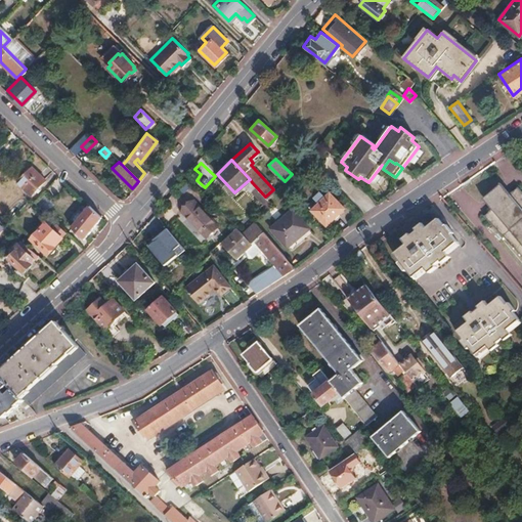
[(30,193),(44,178),(31,165),(15,180),(30,193)]
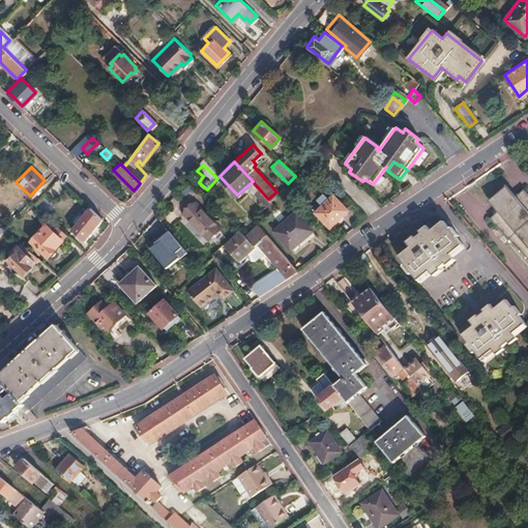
[(504,183),(486,199),(495,210),(492,213),(527,255),(527,205),(517,193),(514,195),(504,183)]
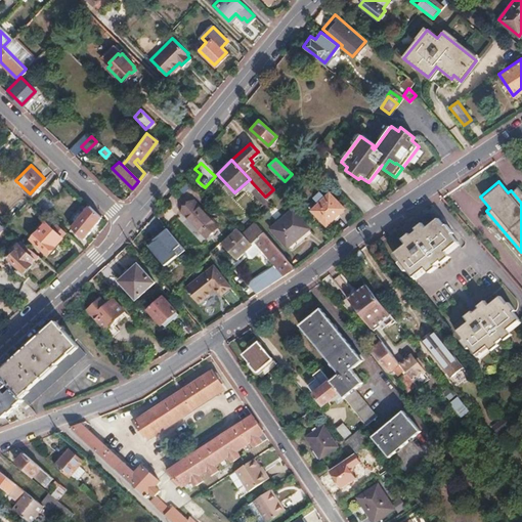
[(252,182),(248,186),(262,202),(266,198),(265,197),(252,182)]
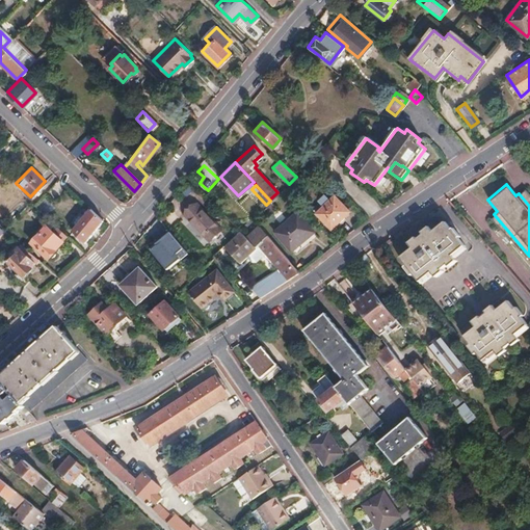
[(333,194),(315,212),(329,227),(348,210),(333,194)]
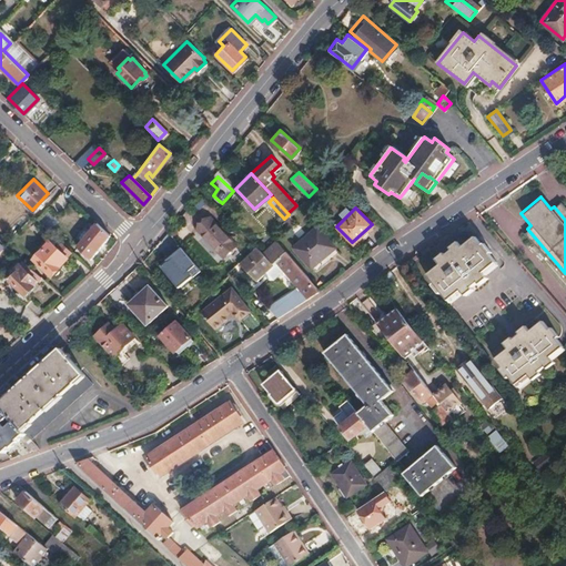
[(37,220),(41,225),(50,215),(46,211),(37,220)]
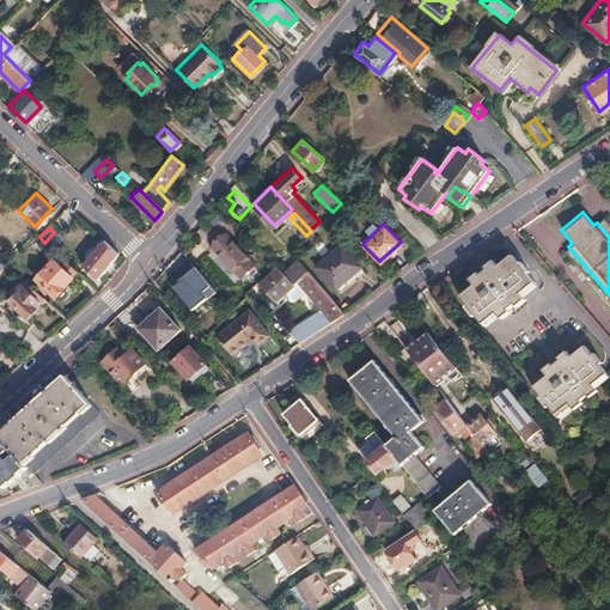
[(223,227),(208,241),(231,264),(244,251),(223,227)]
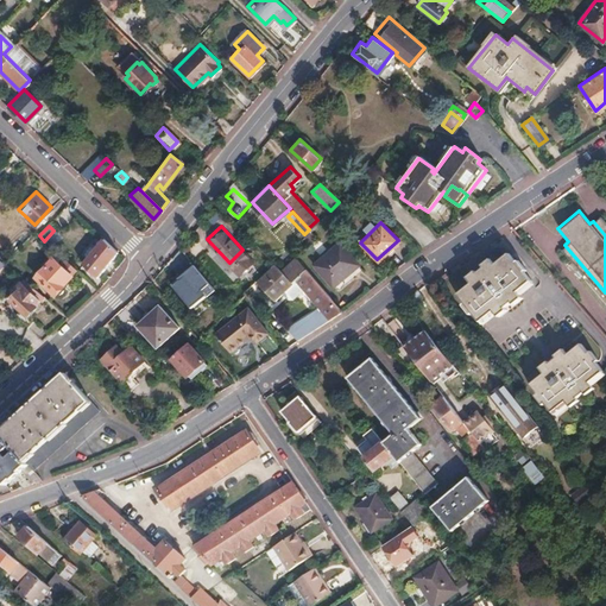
[(92,248),(106,263),(117,251),(102,238),(92,248)]
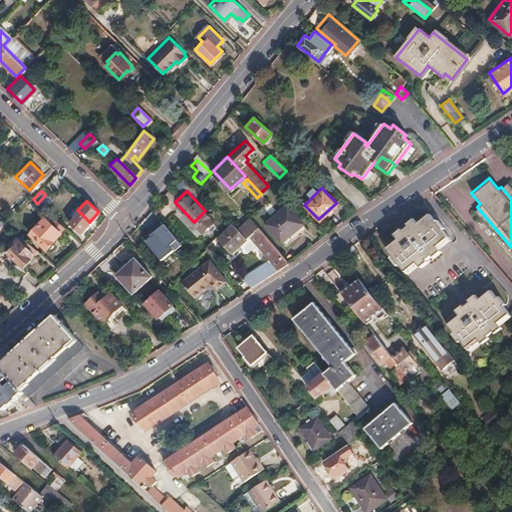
[(286,204),(264,223),(280,241),(287,236),(286,234),(300,221),(286,204)]
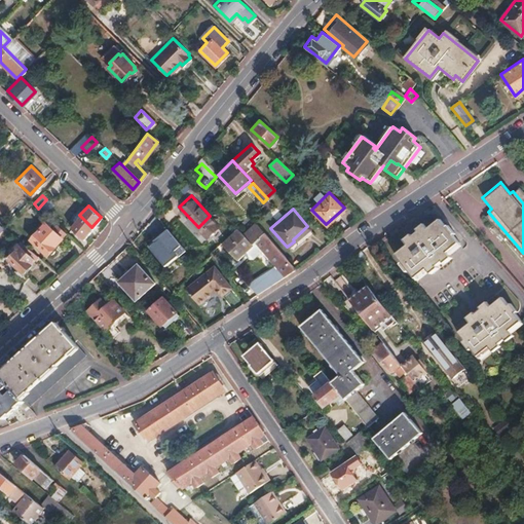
[(79,215),(74,221),(69,226),(81,237),(91,227),(79,215)]
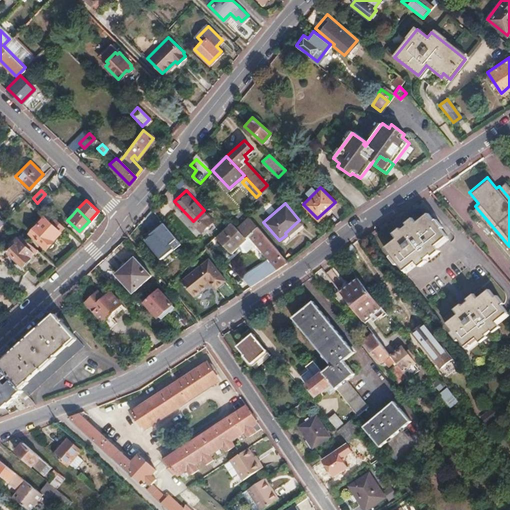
[(204,210),(193,221),(198,227),(210,216),(204,210)]
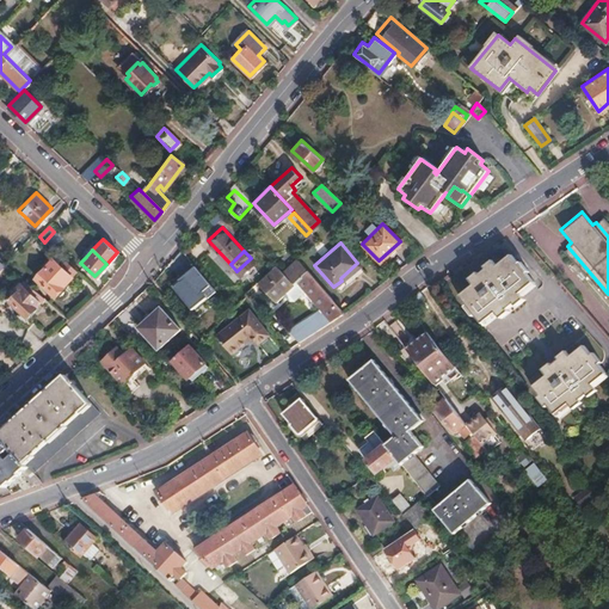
[(472,283),(457,294),(465,303),(463,305),(471,314),(473,313),(480,323),(494,311),(499,317),(508,311),(505,308),(512,302),(515,305),(523,297),(518,291),(531,281),(524,272),(527,270),(520,260),(517,263),(510,253),(496,264),(491,258),(483,264),(485,268),(478,272),(475,270),(467,277),(472,283)]
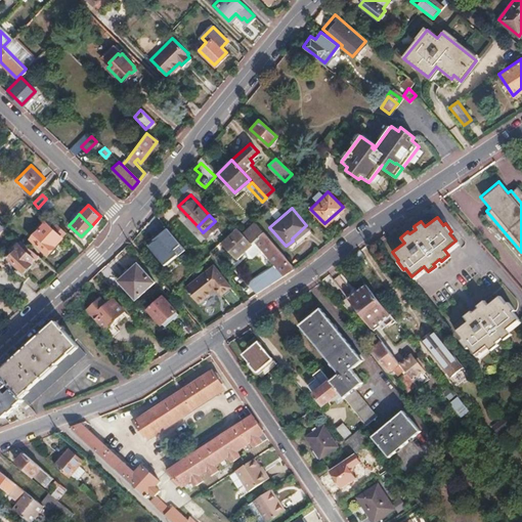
[(27,234),(47,254),(66,232),(51,219),(47,224),(41,219),(27,234)]
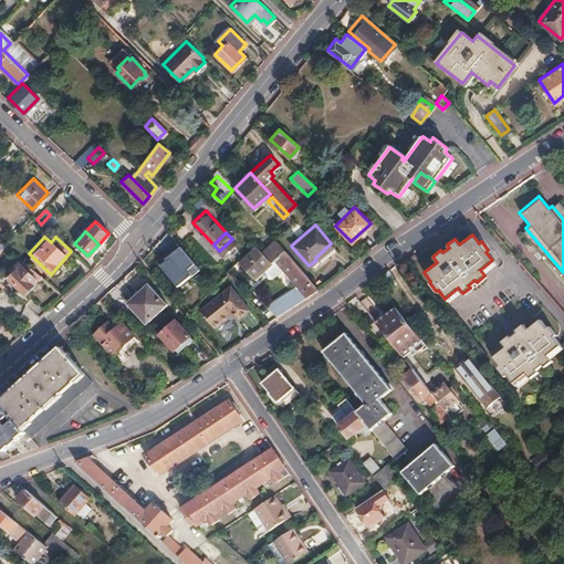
[(274,238),(261,251),(271,261),(273,259),(284,249),(274,238)]
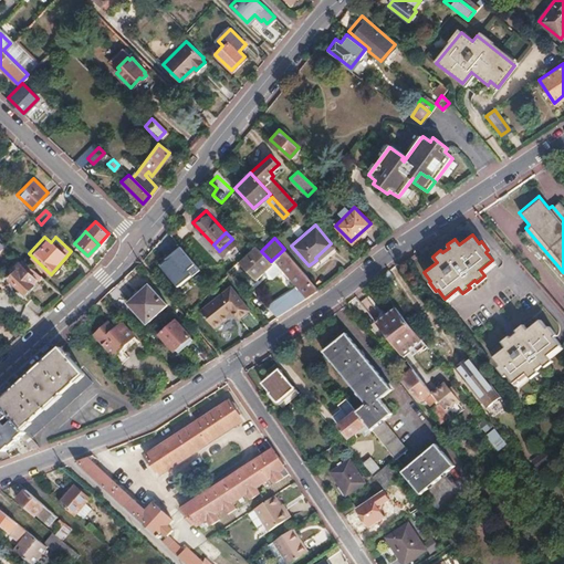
[(197,268),(177,244),(156,263),(176,286),(197,268)]
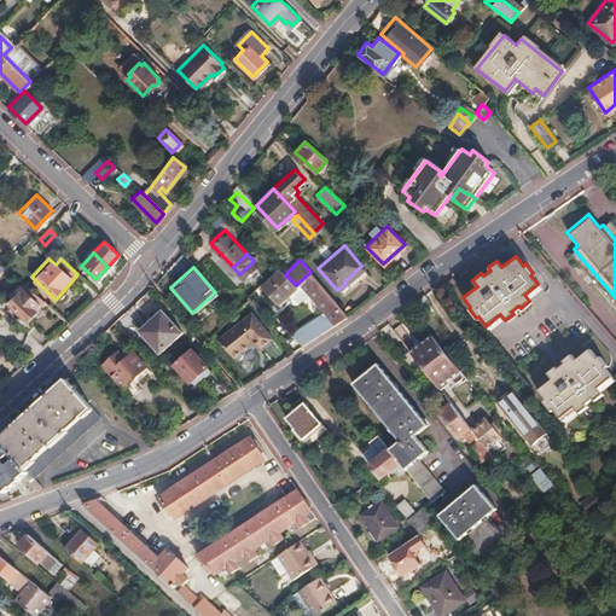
[(278,267),(259,285),(277,303),(296,285),(285,274),(278,267)]
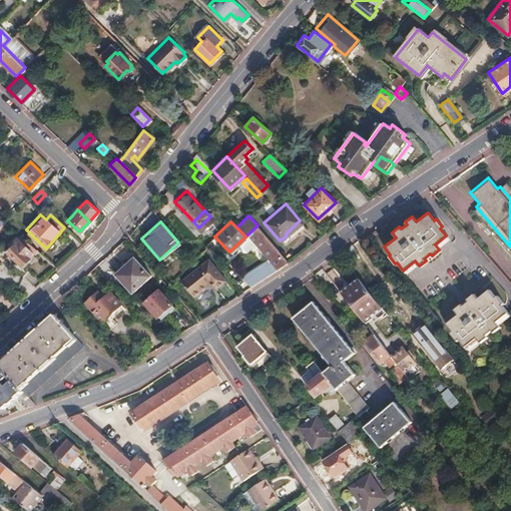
[(258,225),(247,234),(269,259),(277,268),(288,261),(258,225)]
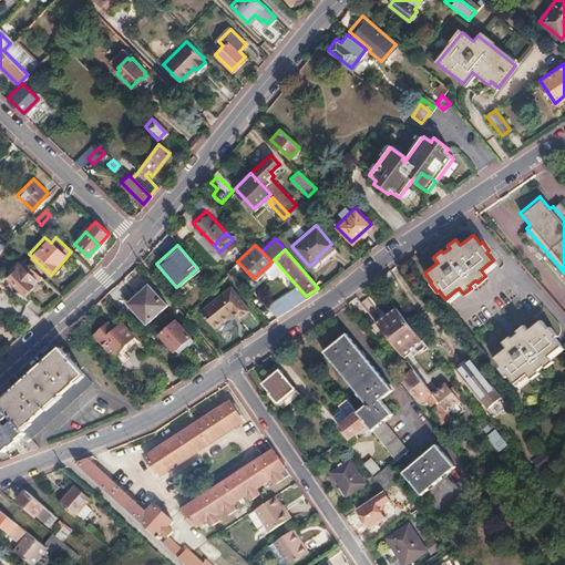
[(34,286),(32,285),(39,276),(20,260),(13,268),(16,269),(8,279),(2,285),(23,304),(29,297),(27,295),(34,286)]
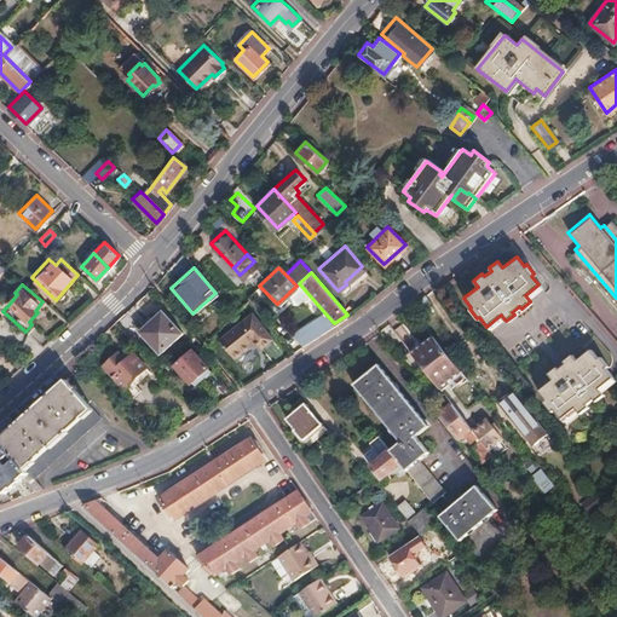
[(157,312),(136,333),(156,355),(178,335),(157,312)]
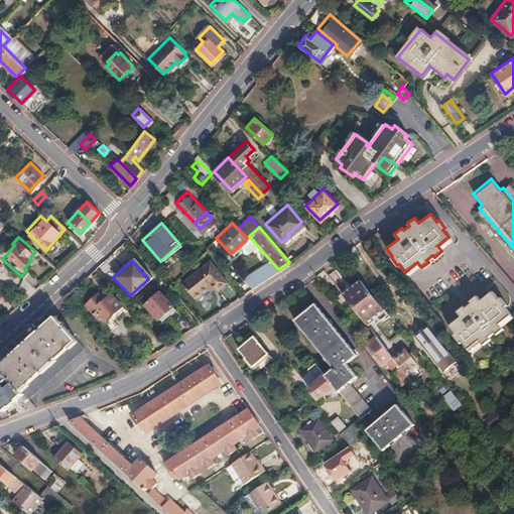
[(210,260),(183,283),(197,298),(212,284),(217,289),(227,280),(210,260)]
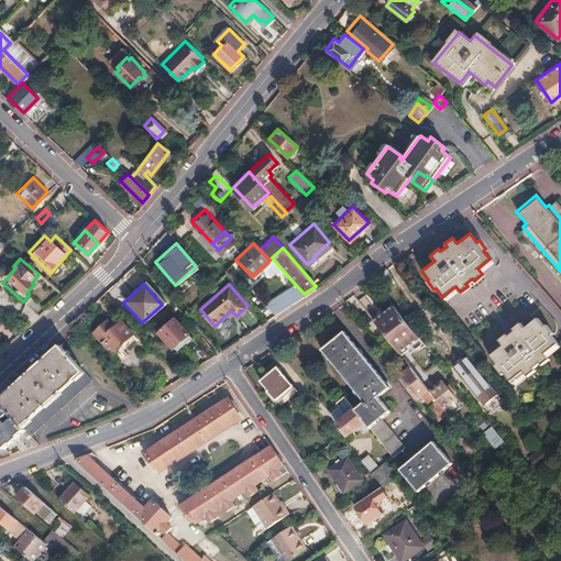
[(295,284),(256,308),(266,319),(304,294),(295,284)]
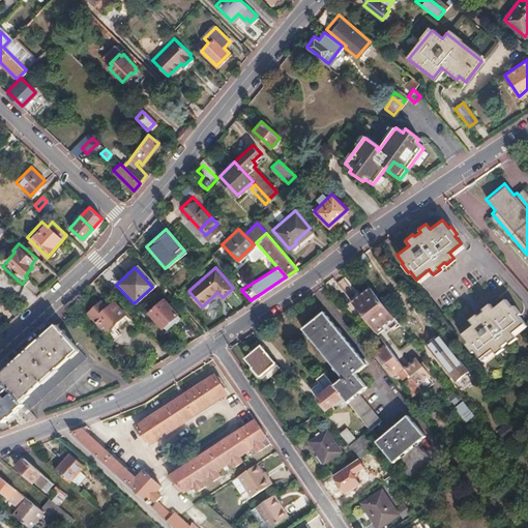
[(368,286),(357,295),(381,324),(391,315),(368,286)]
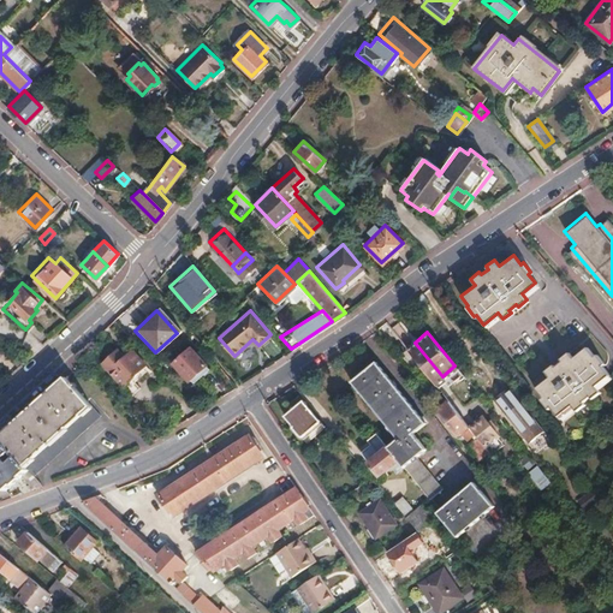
[(415,343),(408,349),(434,382),(442,376),(415,343)]
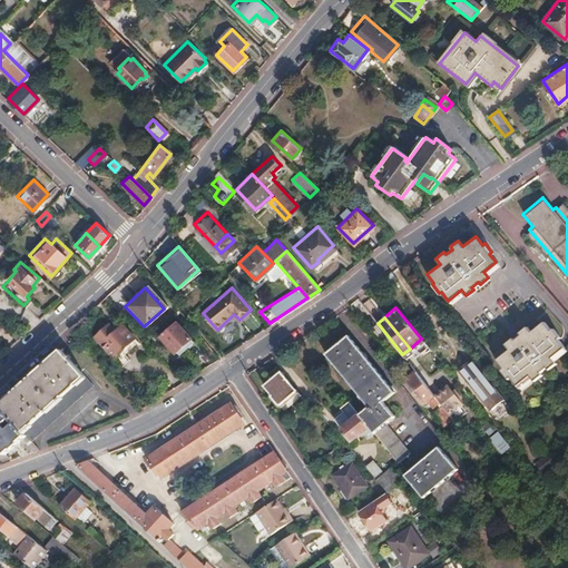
[(507,348),(495,359),(501,368),(499,369),(507,379),(509,376),(516,385),(528,374),(532,380),(540,373),(538,371),(545,365),(547,369),(555,362),(550,356),(562,346),(557,339),(559,338),(551,327),(549,330),(542,321),(529,331),(525,324),(517,331),(519,333),(512,339),(510,335),(502,342),(507,348)]
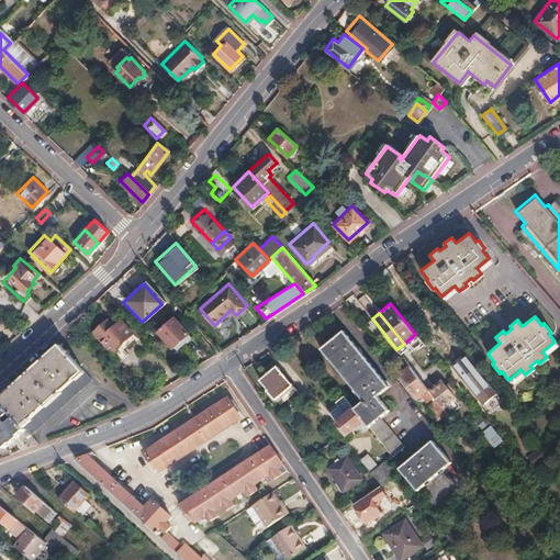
[(187,333),(174,317),(159,331),(172,345),(187,333)]
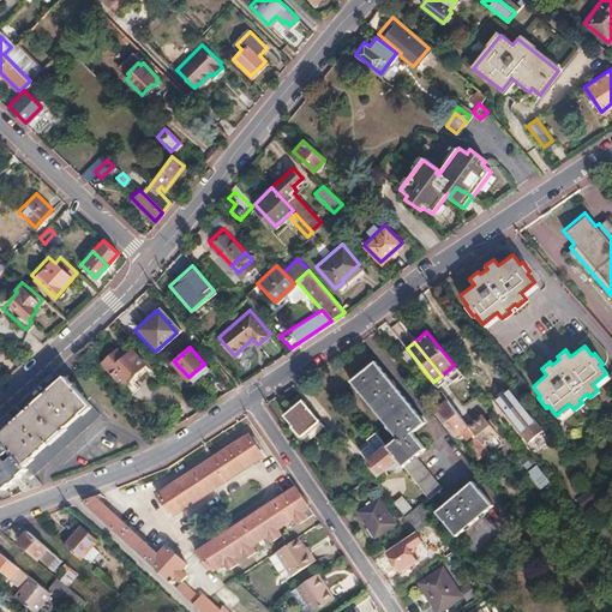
[(144,361),(131,348),(124,355),(117,348),(102,361),(123,383),(144,361)]
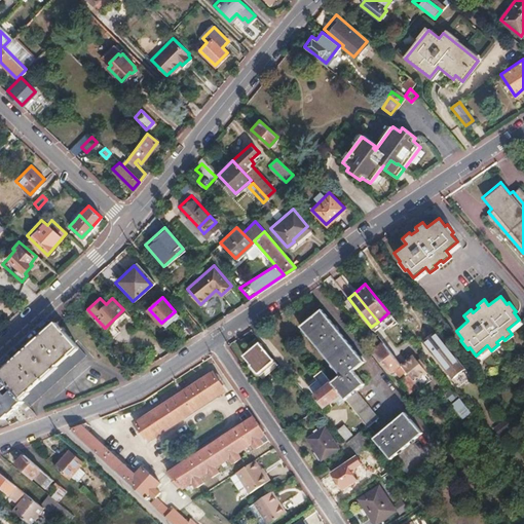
[(320,307),(299,325),(339,374),(330,382),(339,393),(365,424),(366,425),(376,417),(354,389),(363,383),(351,369),(363,360),(320,307)]
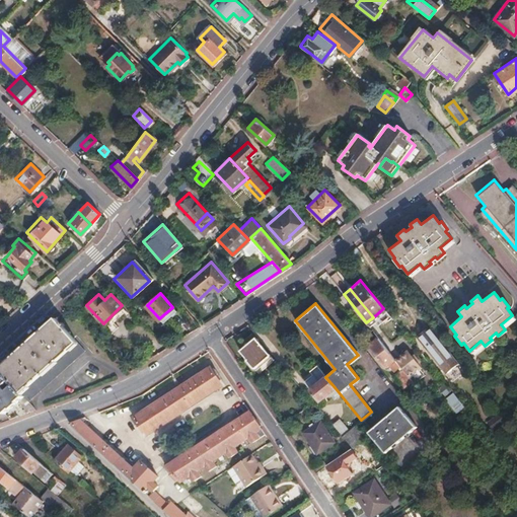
[(0,370),(27,400),(83,351),(54,317),(0,365),(0,370)]
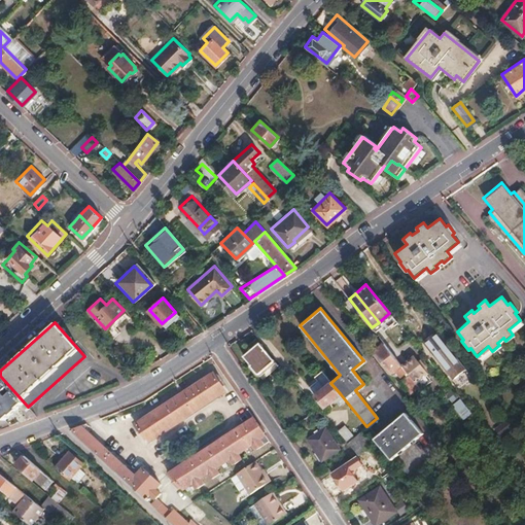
[(251,347),(243,355),(249,362),(248,363),(256,373),(273,359),(254,338),(248,344),(251,347)]
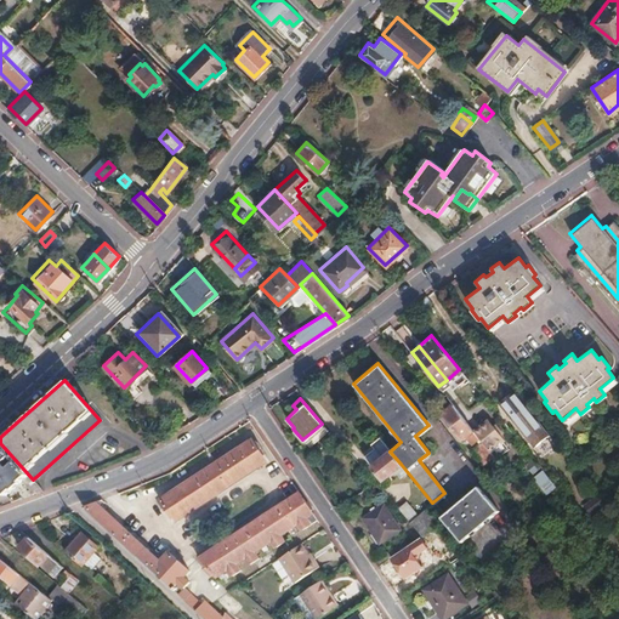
[(453,403),(442,412),(463,438),(466,435),(471,442),(480,436),(473,429),(453,403)]
